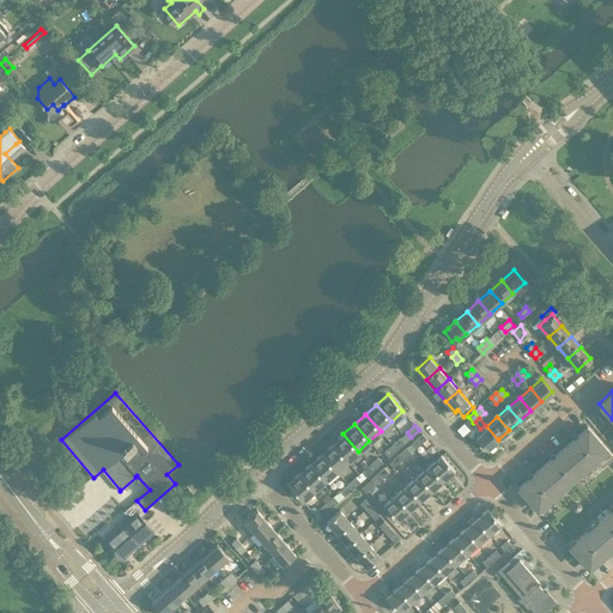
[(612,455),(587,425),(577,435),(576,434),(572,437),(564,445),(554,454),(553,453),(550,456),(550,457),(541,466),(532,474),(530,473),(527,477),(528,478),(517,486),(538,508),(560,487),(583,468),(594,459),(601,467),(612,455)]
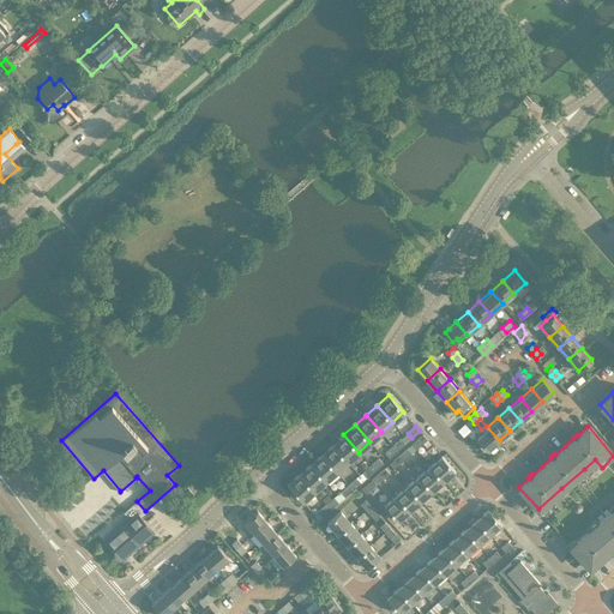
[(488,450),(499,440),(487,427),(476,437),(488,450)]
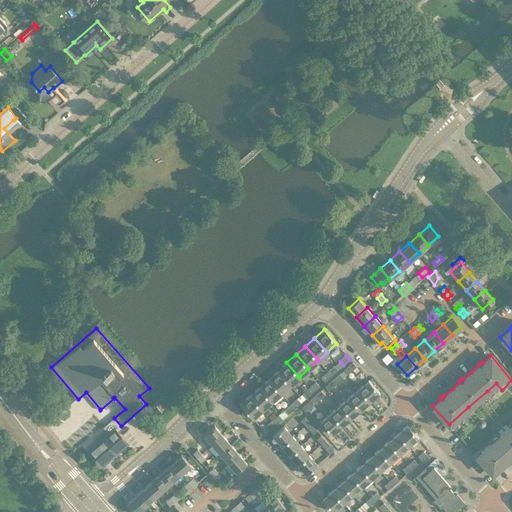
[(289,385),(299,377),(286,362),(277,371),(289,385)]
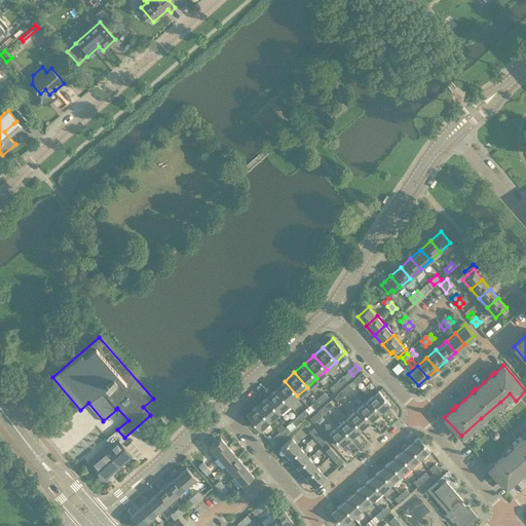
[(362,372),(352,380),(355,383),(357,384),(366,376),(365,375),(362,372)]
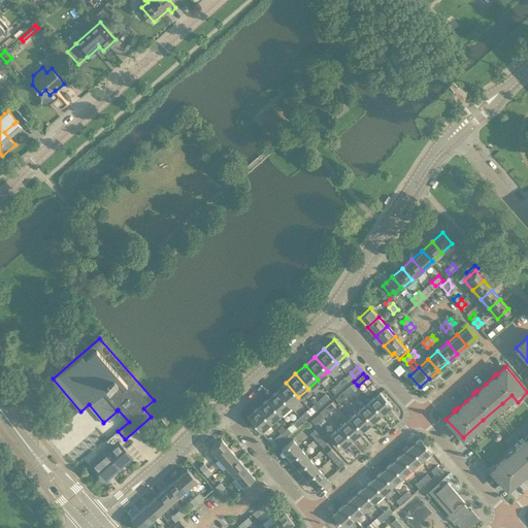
[(349,382),(348,380),(345,376),(338,383),(341,388),(349,382)]
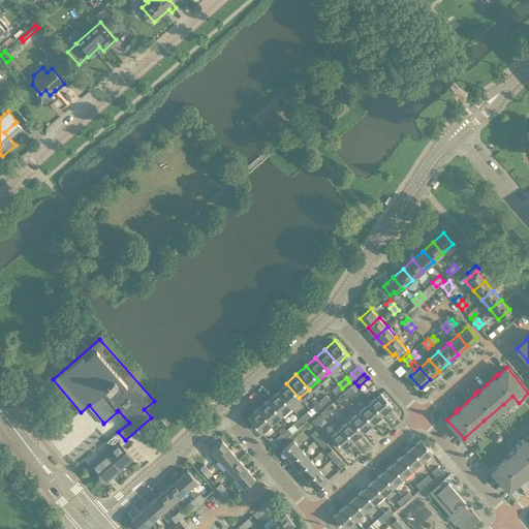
[(289,406),(299,398),(286,383),(277,392),(289,406)]
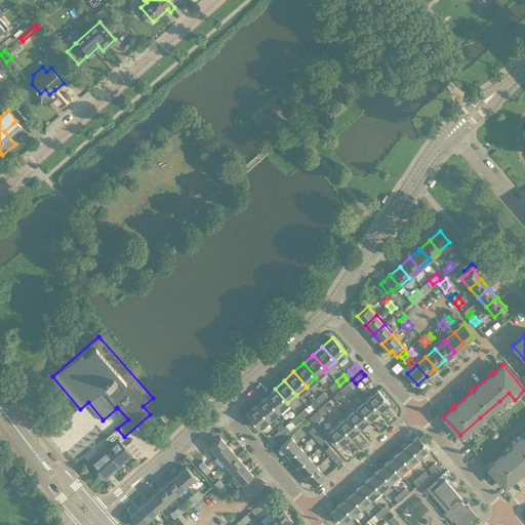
[(333,391),(339,386),(336,380),(329,387),(333,391)]
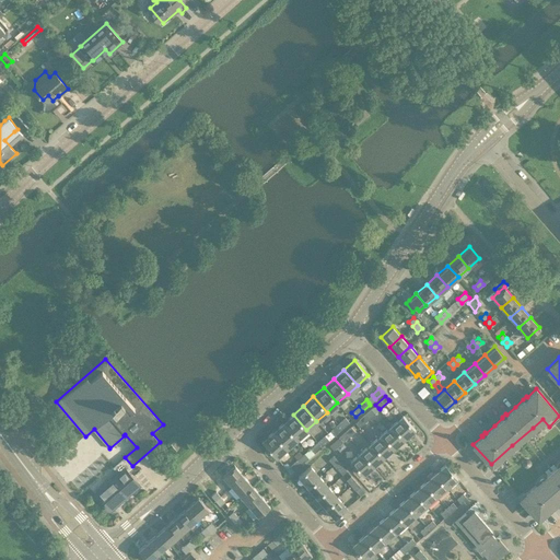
[(369,419),(375,413),(371,409),(365,413),(369,419)]
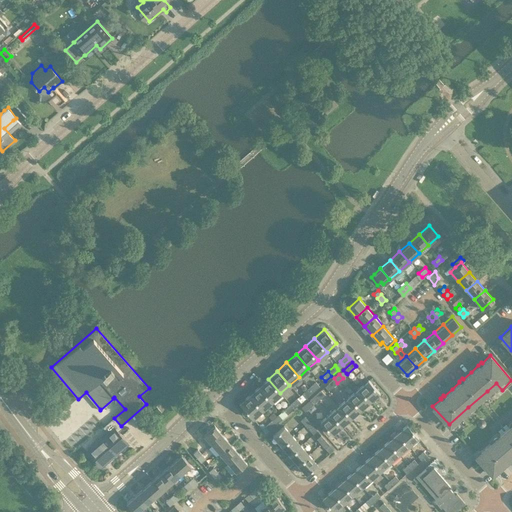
[(332,388),(337,383),(334,378),(328,383),(332,388)]
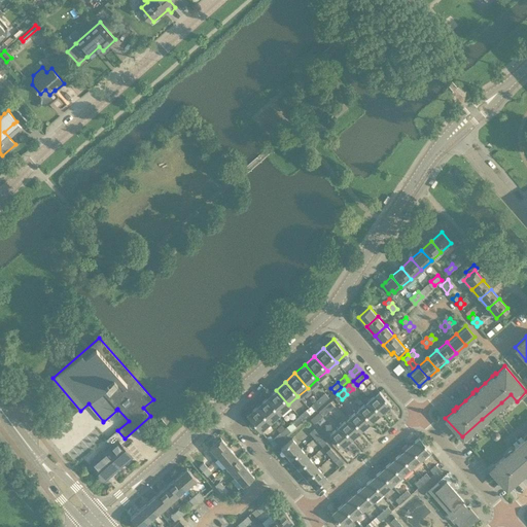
[(279,413),(288,405),(276,390),(266,398),(279,413)]
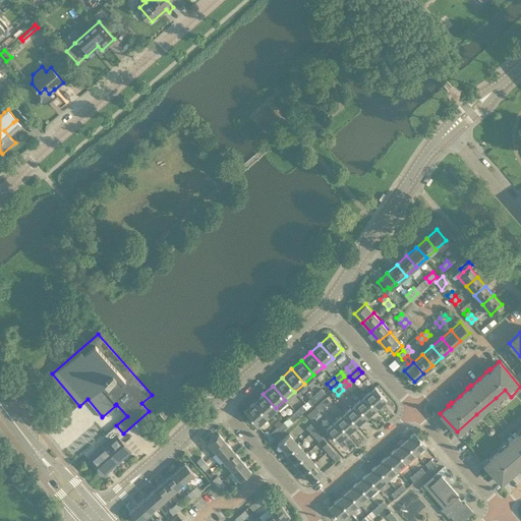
[(375,407),(385,399),(374,387),(364,395),(375,407)]
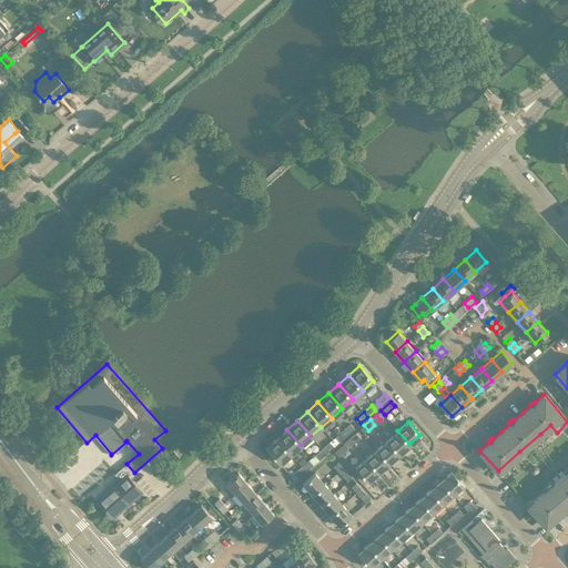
[(354,428),(353,427),(350,424),(343,430),(347,435),(354,428)]
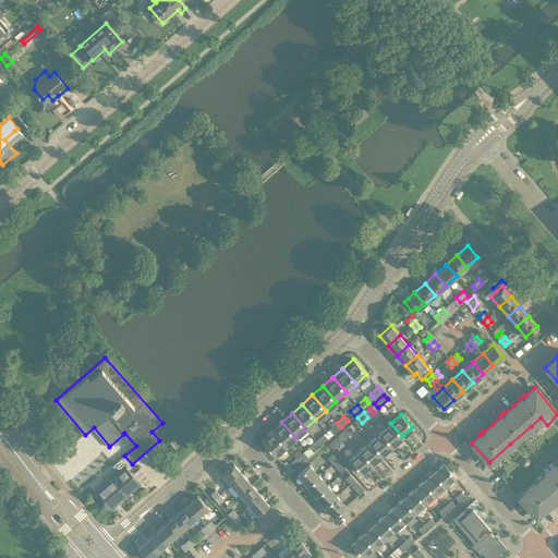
[(284,447),(295,437),(281,422),(271,432),(284,447)]
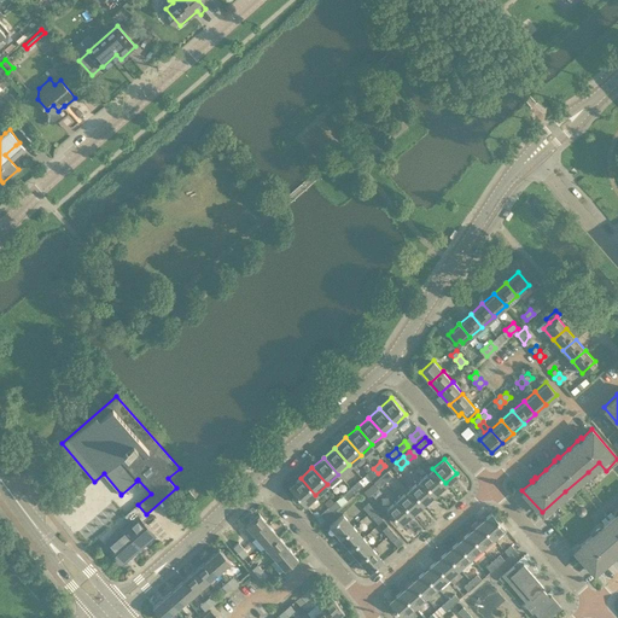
[(369,481),(378,473),(373,468),(365,476),(369,481)]
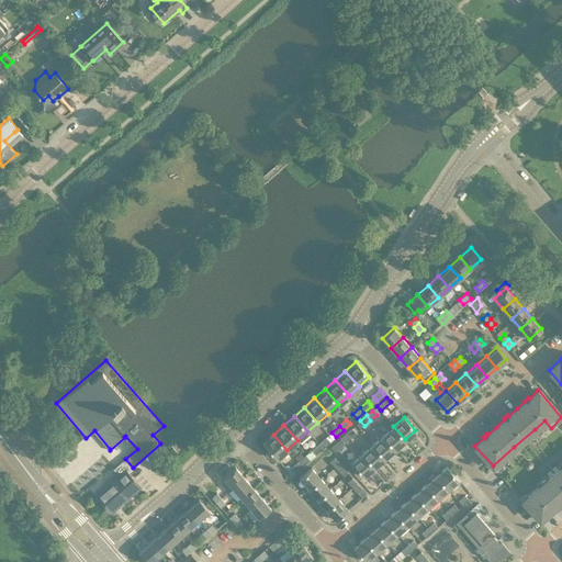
[(395,448),(405,439),(393,426),(383,435),(395,448)]
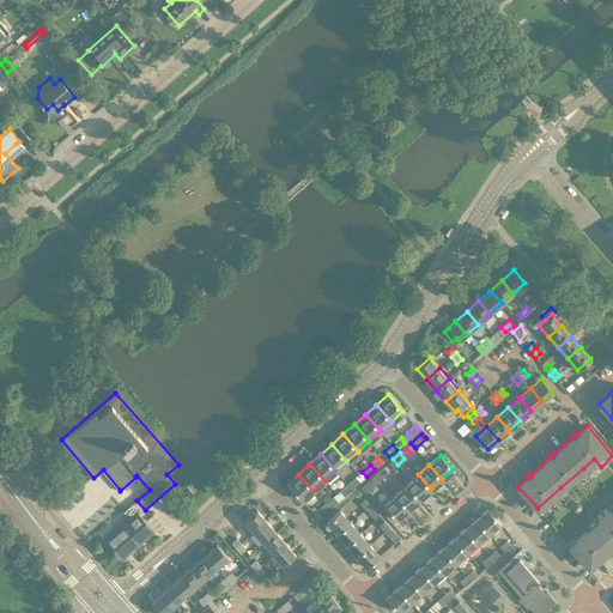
[(382,478),(388,472),(384,467),(377,473),(382,478)]
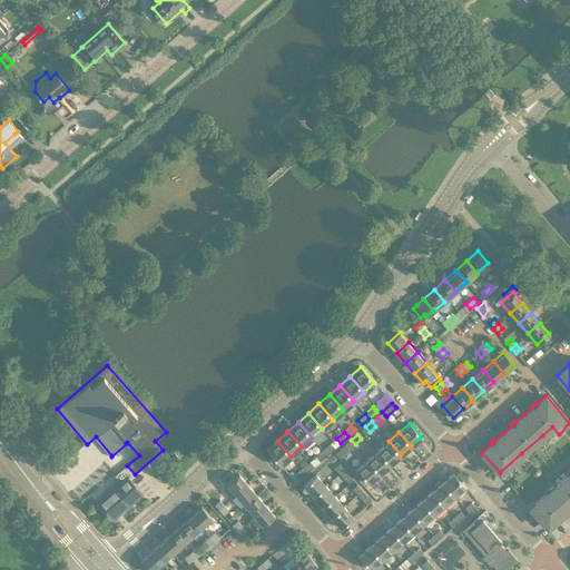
[(349,450),(355,444),(351,440),(345,445),(349,450)]
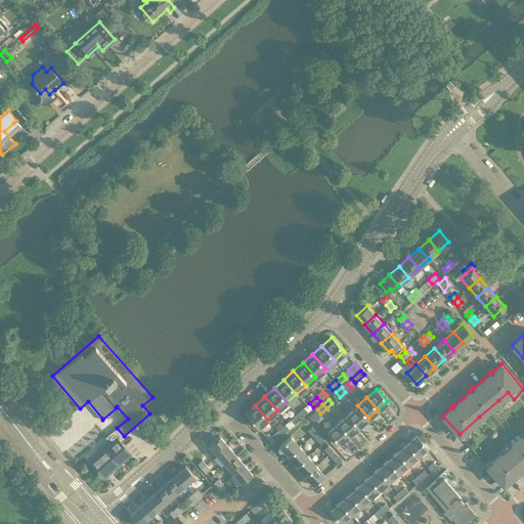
[(258,428),(267,420),(255,405),(246,413),(258,428)]
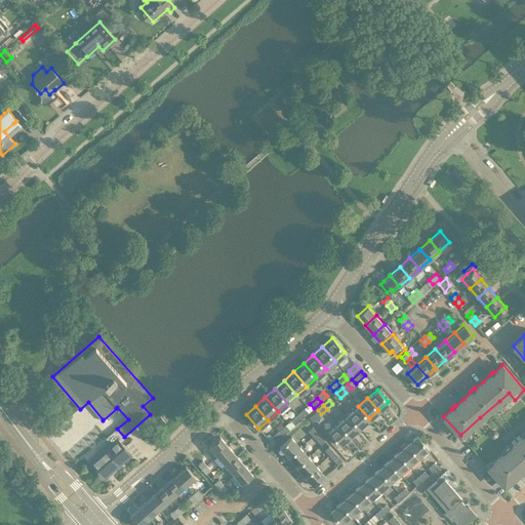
[(359,427),(369,418),(358,406),(349,414),(359,427)]
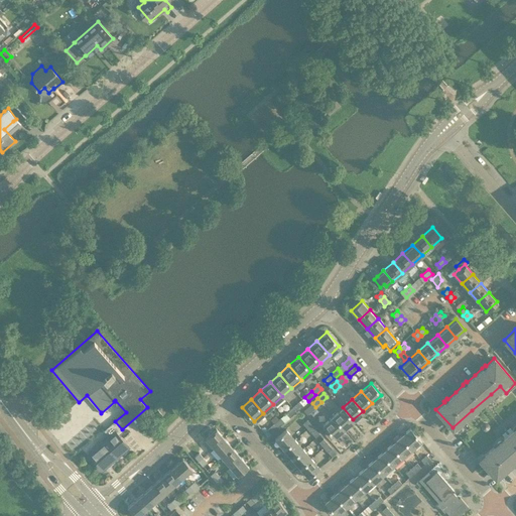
[(303,405),(302,404),(299,401),(292,407),(296,411),(303,405)]
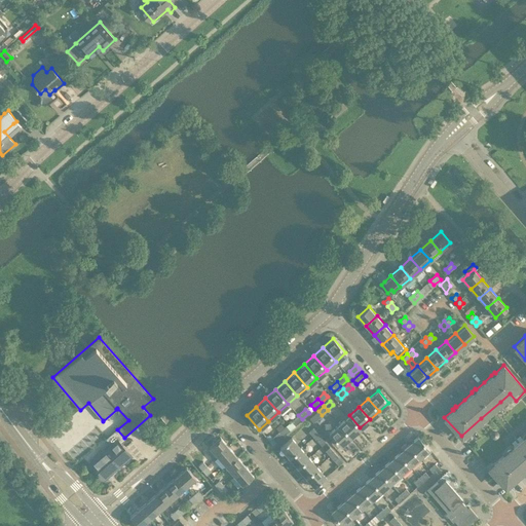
[(313,423),(322,415),(317,411),(309,418),(313,423)]
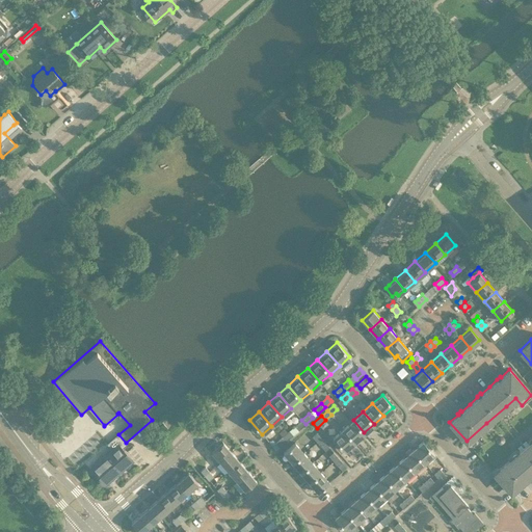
[(167,417),(162,421),(167,428),(173,424),(167,417)]
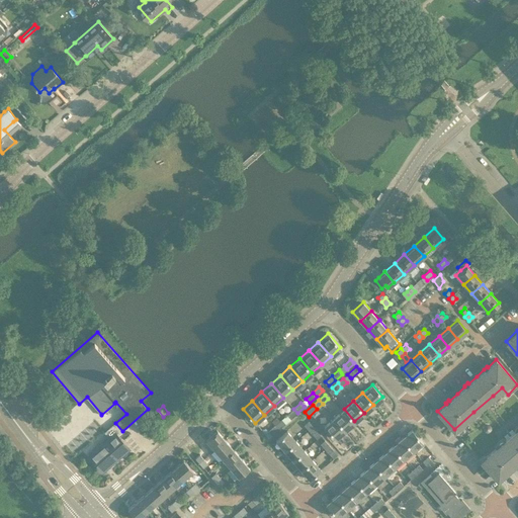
[(290,419),(297,413),(293,409),(286,415),(290,419)]
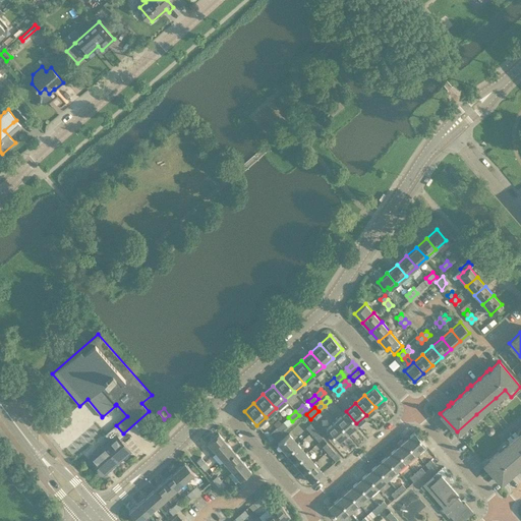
[(347,432),(356,423),(346,411),(336,420),(347,432)]
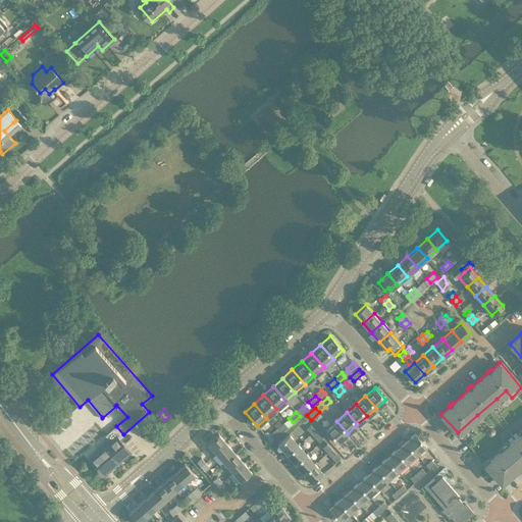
[(338,441),(348,433),(336,421),(327,429),(338,441)]
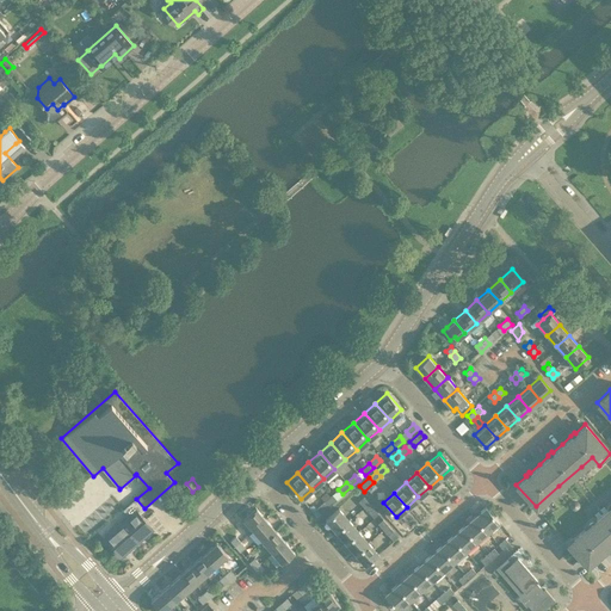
[(328,506),(335,499),(332,494),(323,501),(328,506)]
